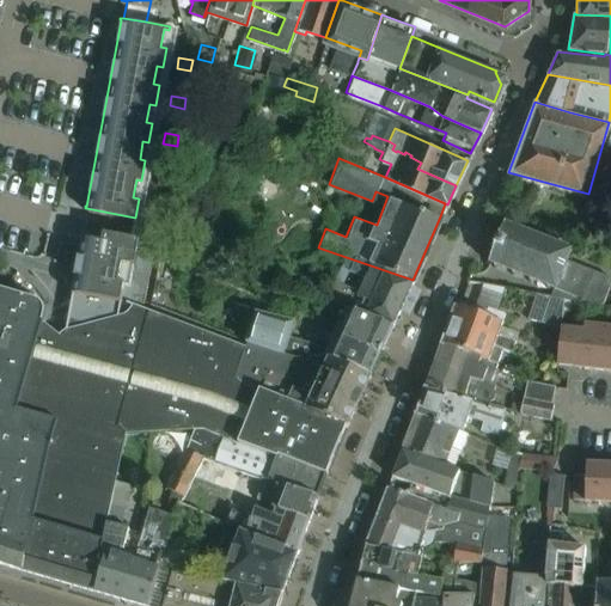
[(158,170),(156,181),(170,183),(171,173),(158,170)]
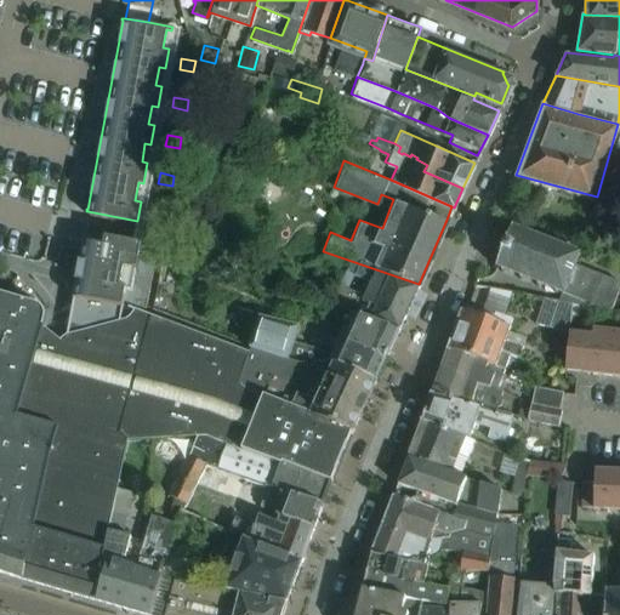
[(512,184),(507,197),(522,201),(527,189),(512,184)]
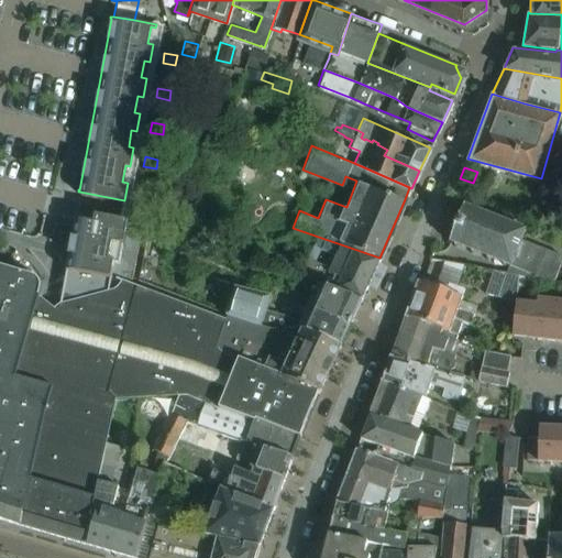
[(136,201),(150,204),(152,194),(139,192),(136,201)]
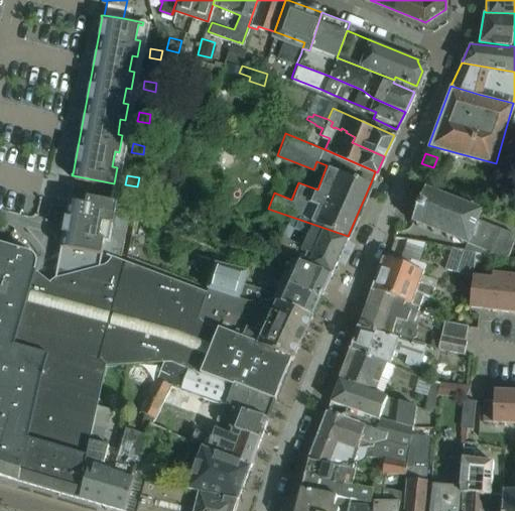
[(463,248),(474,250),(487,252),(506,254),(514,232),(480,218),(483,209),(424,185),(411,219),(466,240),(463,248)]
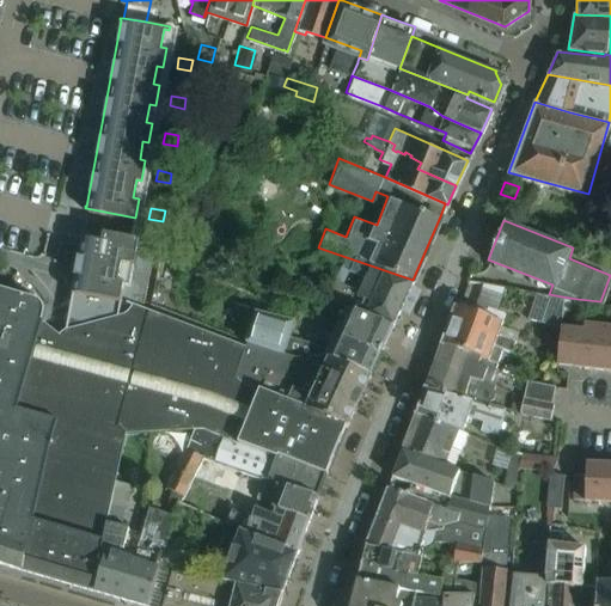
[(128,300),(141,305),(153,240),(103,231),(101,239),(81,236),(78,252),(65,326),(123,312),(127,308),(130,303),(128,301),(128,300)]
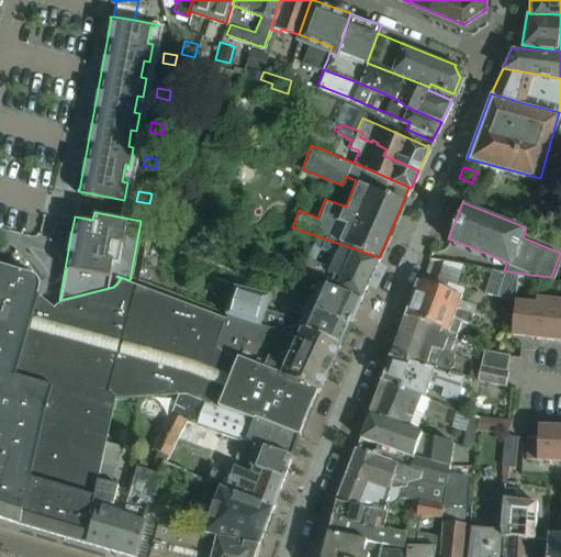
[(360,297),(379,257),(292,227),(291,233),(311,243),(312,241),(320,244),(320,245),(335,252),(329,265),(305,254),(295,277),(299,278),(315,282),(316,280),(360,297)]
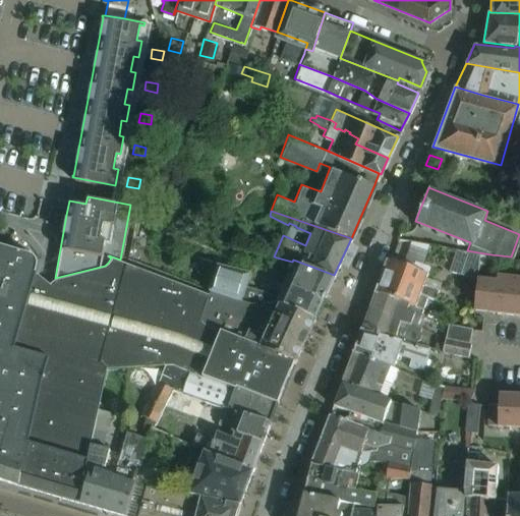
[(108,263),(105,266),(55,278),(51,281),(48,284),(46,288),(32,282),(37,266),(37,262),(36,256),(33,253),(27,251),(0,242),(0,476),(15,481),(22,446),(55,455),(85,463),(89,448),(90,442),(98,409),(98,407),(97,406),(105,366),(164,362),(157,381),(170,387),(170,388),(203,400),(204,398),(224,405),(219,419),(218,422),(222,423),(224,417),(228,419),(231,410),(268,424),(277,402),(282,383),(288,373),(292,363),(294,359),(258,345),(258,344),(198,321),(208,292),(120,260),(109,255),(109,256),(111,258),(108,263)]
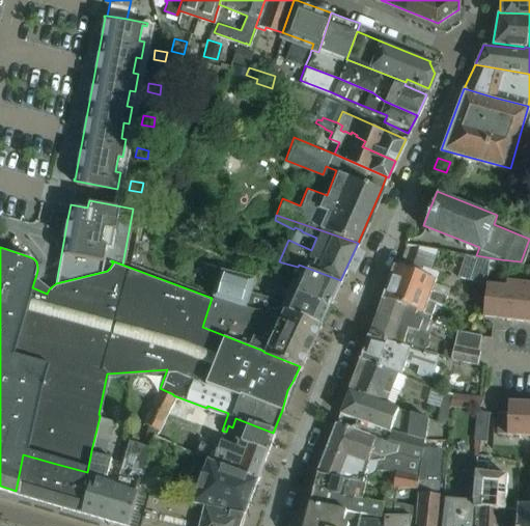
[(485,281),(487,257),(476,255),(468,276),(485,283),(485,281)]
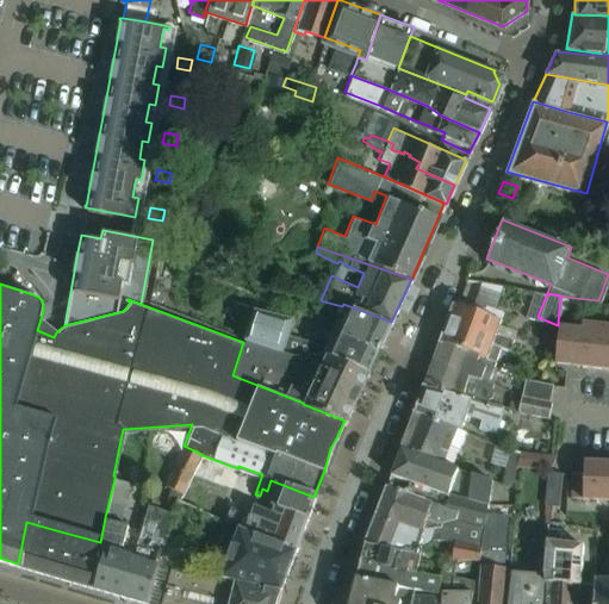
[(498,346),(508,349),(513,336),(505,334),(508,325),(496,322),(501,309),(485,303),(484,306),(458,297),(455,303),(453,302),(439,340),(473,352),(471,357),(491,366),(498,346)]
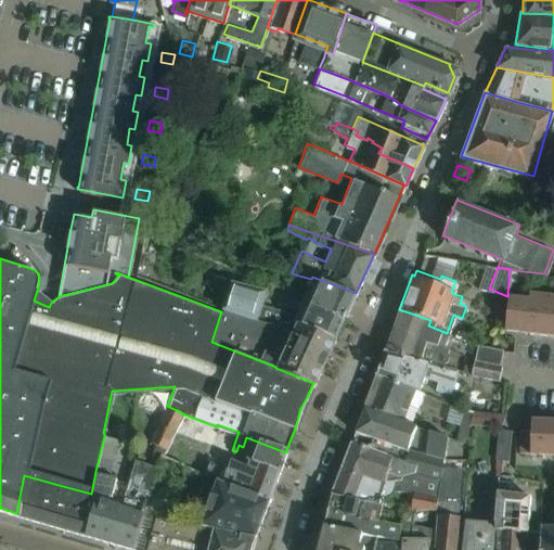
[(346,315),(356,293),(312,277),(311,279),(304,296),(346,315)]
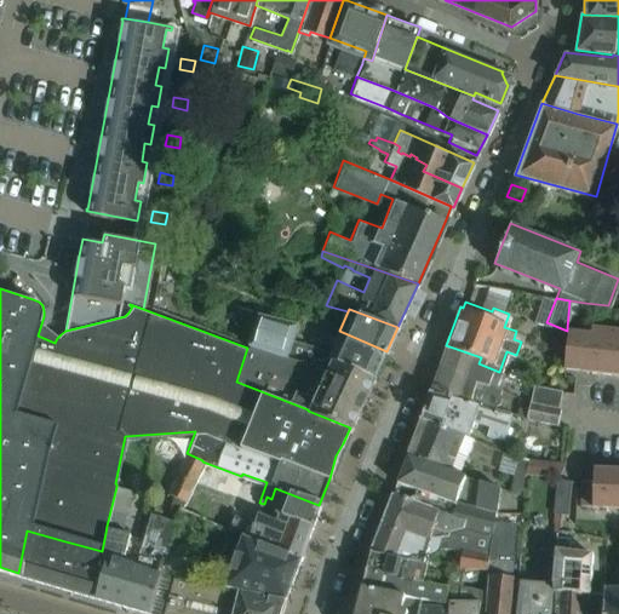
[(248,344),(286,356),(291,338),(296,322),(258,314),(248,344)]
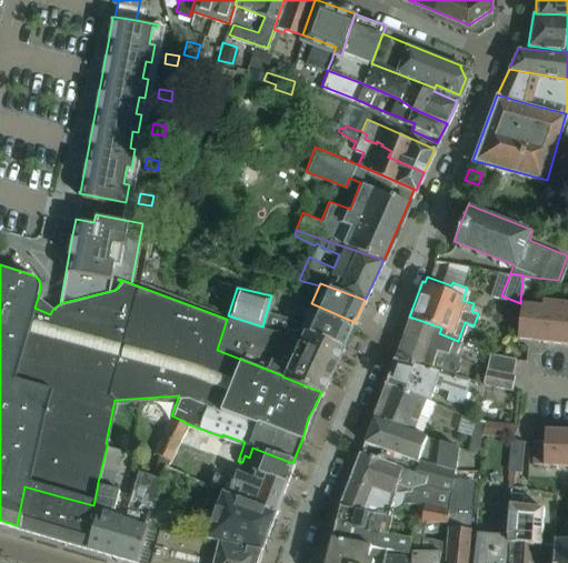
[(519,313),(517,335),(528,337),(537,338),(557,340),(567,341),(567,299),(561,298),(541,297),(540,303),(520,301),(520,303),(519,313)]
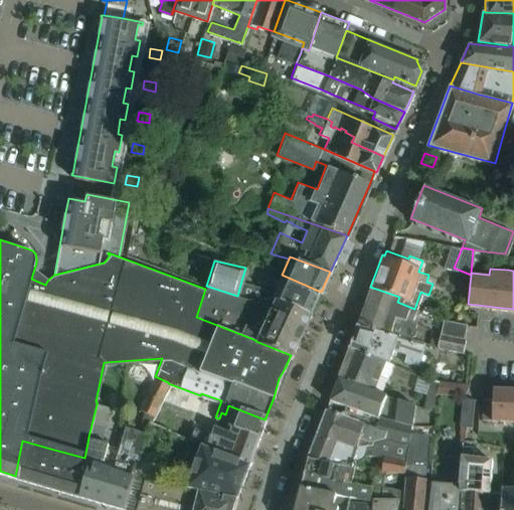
[(241,281),(237,296),(250,300),(250,299),(274,298),(311,313),(319,295),(321,292),(282,275),(281,279),(277,287),(276,290),(241,281)]
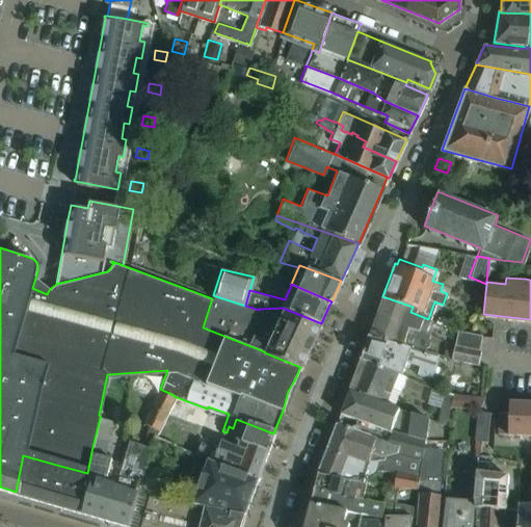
[(259,310),(245,306),(213,295),(212,298),(203,327),(264,351),(264,352),(300,367),(321,323),(283,308),(259,309),(259,310)]
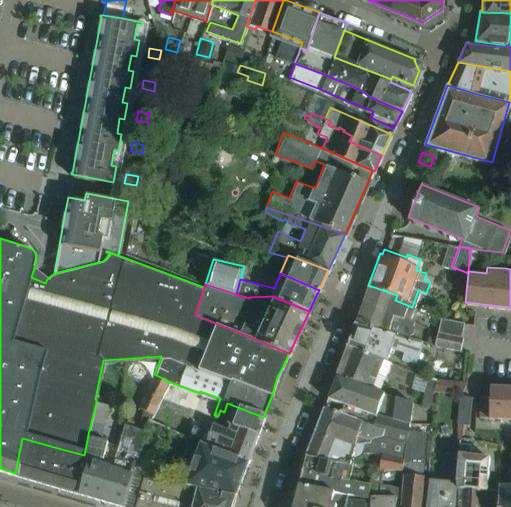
[(368,285),(361,305),(392,316),(393,313),(402,316),(412,319),(412,318),(409,317),(412,307),(405,305),(395,301),(395,300),(397,295),(368,285)]
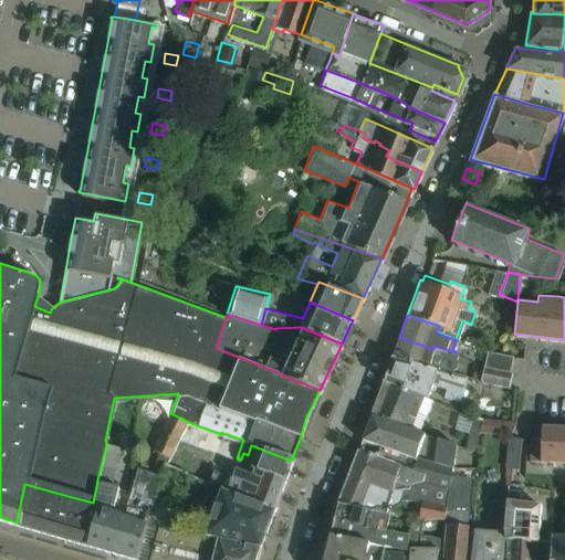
[(454,357),(456,352),(445,349),(435,346),(433,349),(399,337),(391,357),(429,369),(450,373),(452,368),(454,367),(456,360),(454,357)]
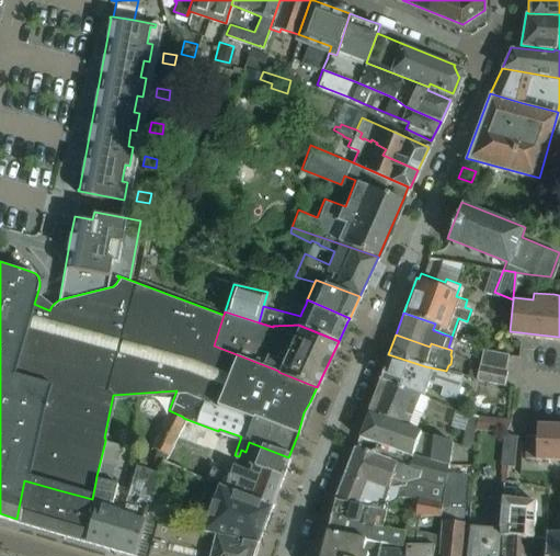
[(504,367),(507,352),(482,347),(479,362),(504,367)]
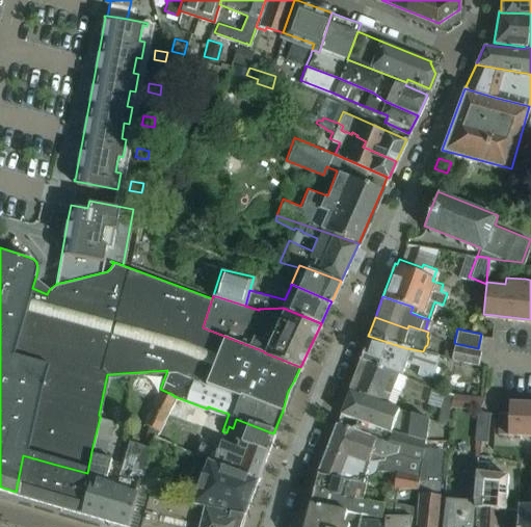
[(437,354),(423,351),(403,347),(368,336),(360,360),(393,372),(396,373),(397,371),(400,372),(404,360),(418,364),(416,372),(422,374),(423,373),(431,375),(437,354)]
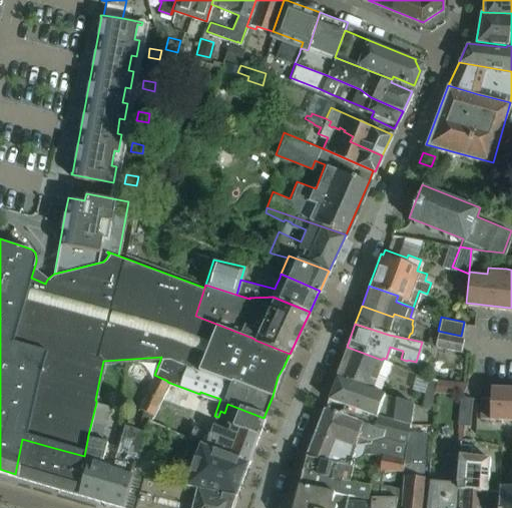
[(463,336),(461,336),(438,331),(435,345),(460,350),(463,336)]
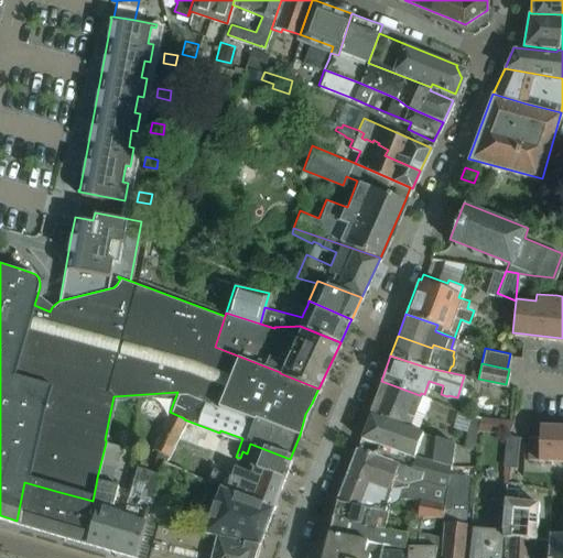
[(381,381),(370,411),(391,418),(405,424),(412,407),(423,412),(429,398),(420,395),(417,394),(381,381)]
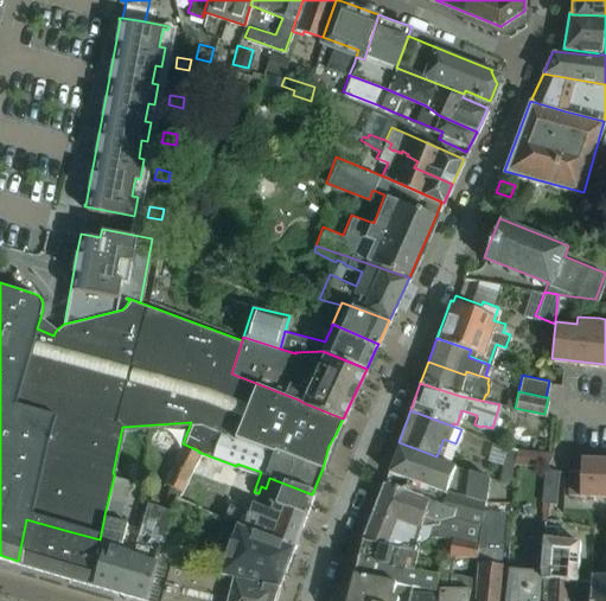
[(554,448),(554,435),(534,436),(534,449),(554,448)]
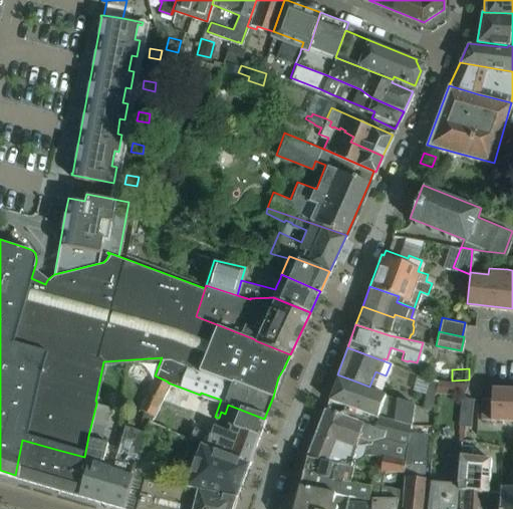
[(372,415),(409,424),(412,405),(336,376),(328,398),(372,415)]
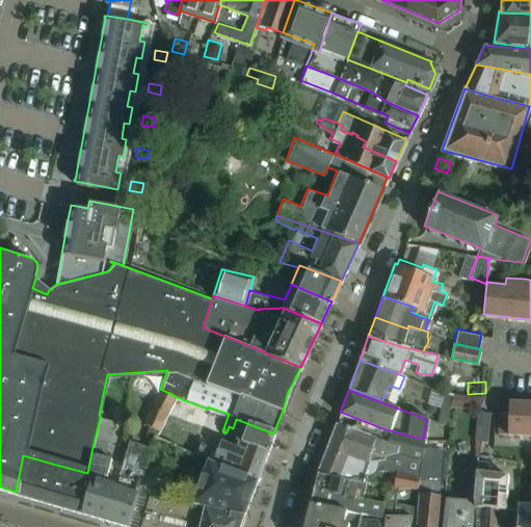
[(444,390),(435,418),(445,421),(452,392),(444,390)]
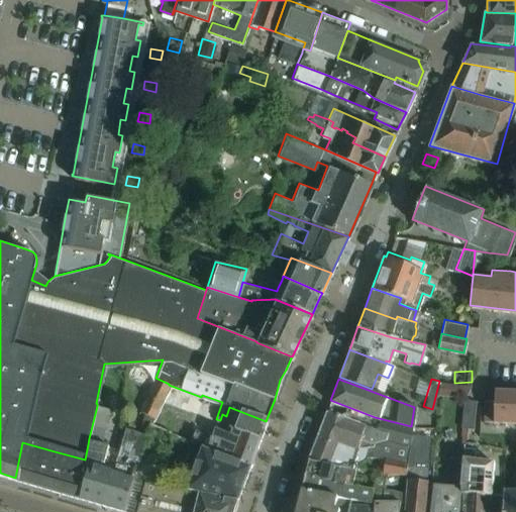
[(439,381),(436,393),(451,395),(452,383),(439,381)]
